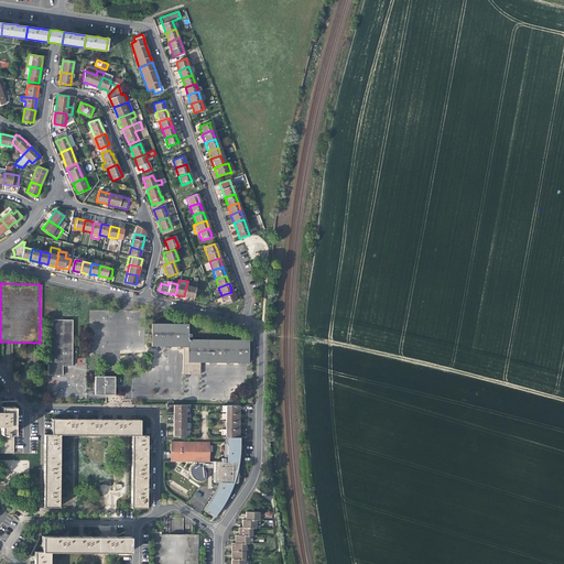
[(195,288),(186,286),(186,285),(184,296),(190,297),(193,299),(195,288)]
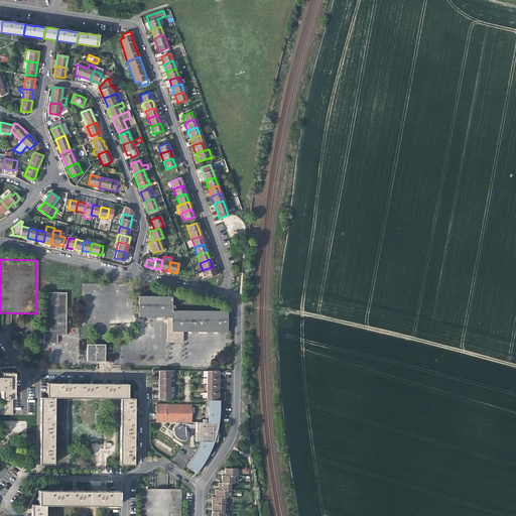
[(214,271),(212,267),(203,270),(206,278),(215,275),(214,271)]
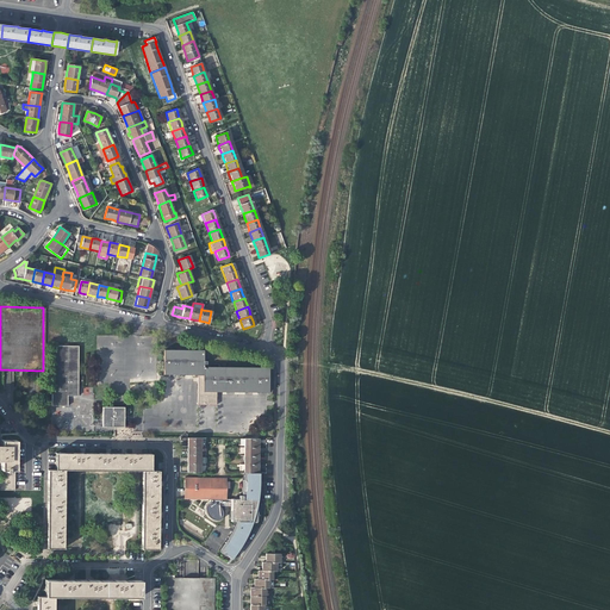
[(66,393),(75,394),(75,377),(76,344),(83,344),(83,321),(60,321),(60,344),(51,344),(51,388),(50,388),(50,404),(66,404),(66,393)]
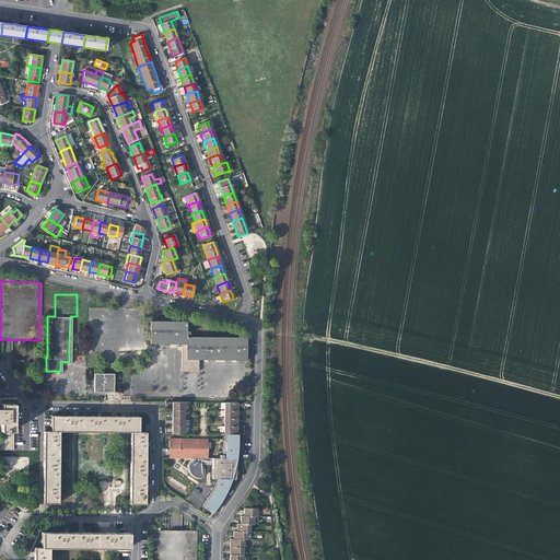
[(181,371),(182,371),(197,371),(198,359),(246,360),(246,337),(186,336),(186,321),(150,321),(150,343),(181,343),(181,371)]
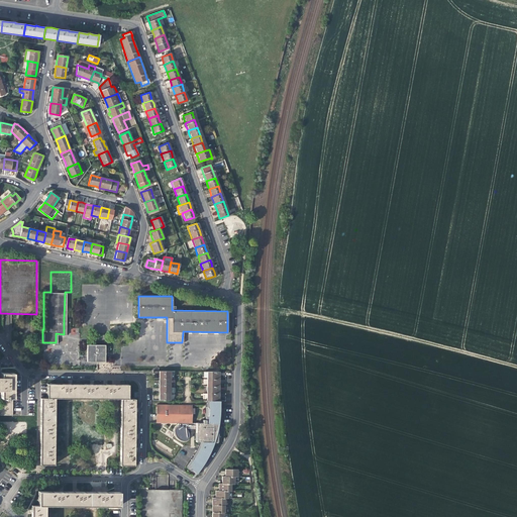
[(104,344),(87,344),(87,359),(103,359),(104,344)]
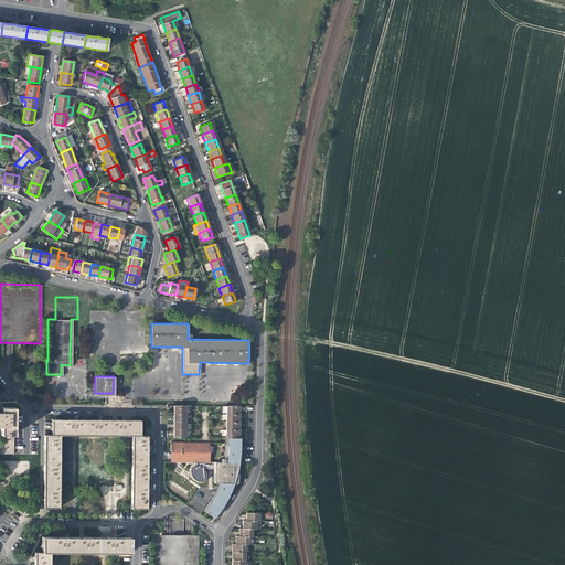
[(0,444),(13,444),(12,416),(0,415),(0,444)]
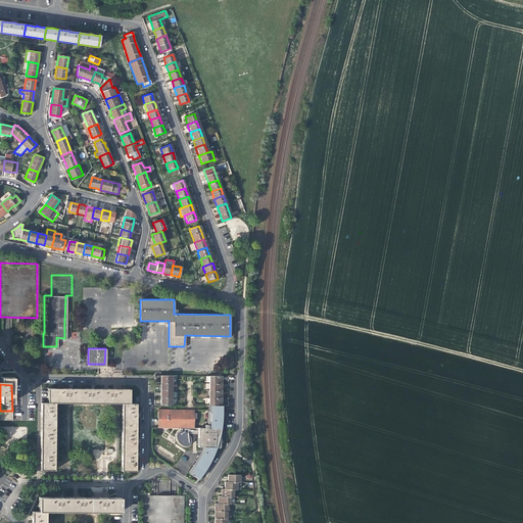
[(53,388),(46,388),(46,402),(54,402),(73,402),(73,388),(53,388)]
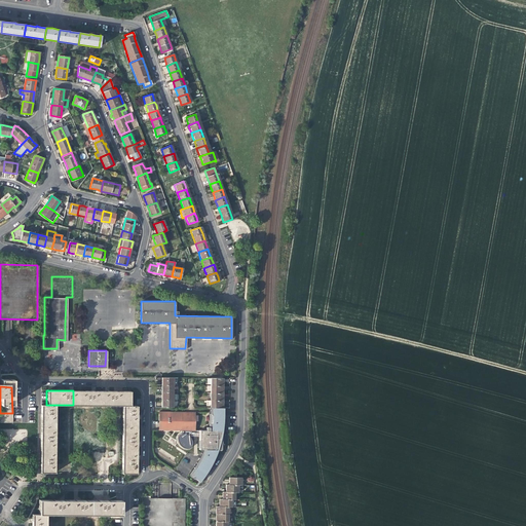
[(89,390),(73,390),(73,405),(103,405),(103,390),(89,390)]
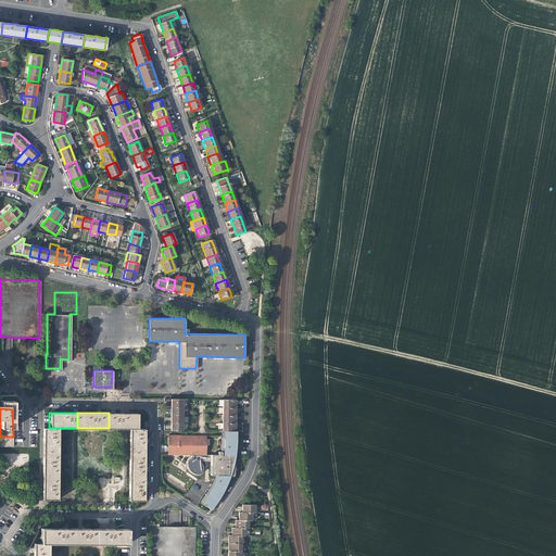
[(117,413),(109,413),(109,428),(117,428),(128,429),(136,429),(136,413),(127,413),(117,413)]
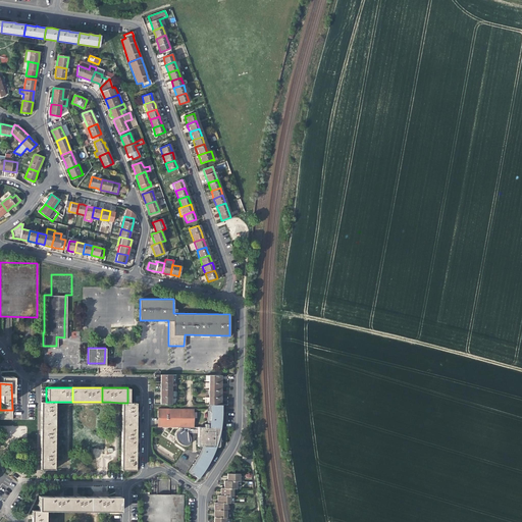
[(46,402),(40,402),(40,429),(54,429),(54,402),(46,402)]
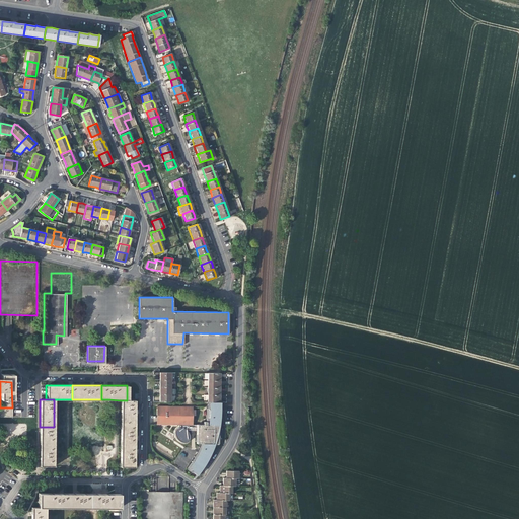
[(134,412),(134,400),(127,400),(120,400),(120,425),(134,425),(134,412)]
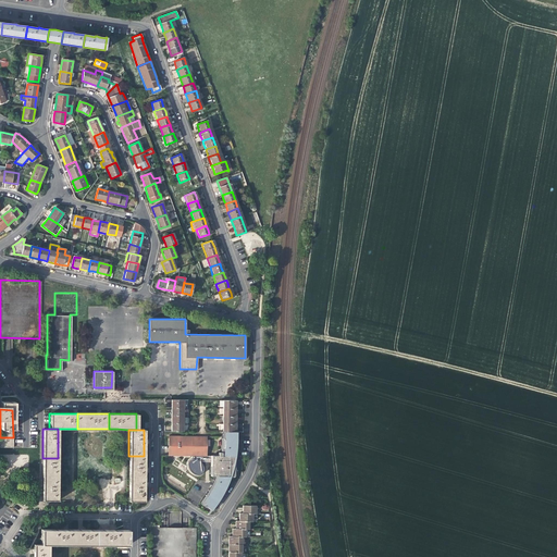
[(202,435),(170,435),(170,450),(170,455),(190,455),(192,458),(188,459),(187,460),(186,462),(186,466),(188,471),(193,473),(198,474),(201,473),(203,470),(203,467),(202,465),(200,461),(210,461),(210,467),(210,474),(214,475),(217,475),(217,477),(215,479),(214,481),(213,483),(213,485),(212,487),(210,490),(209,493),(207,495),(205,498),(203,500),(205,502),(203,504),(206,506),(210,509),(213,505),(218,499),(221,494),(224,487),(226,482),(229,477),(227,477),(227,475),(234,475),(234,457),(232,457),(232,455),(234,455),(235,447),(235,431),(222,431),(221,431),(221,436),(220,436),(220,452),(218,452),(218,455),(206,455),(202,455),(202,435)]
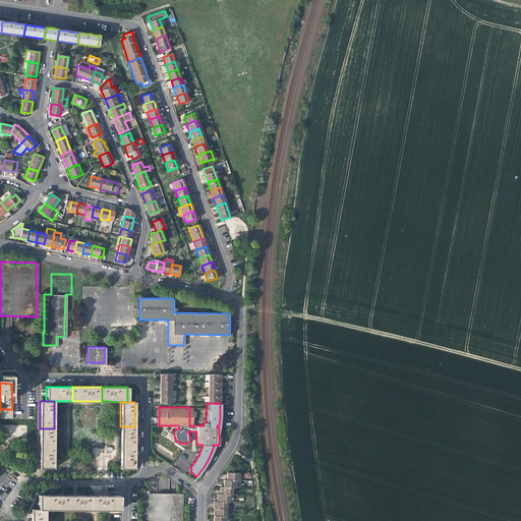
[(26,425),(0,425),(0,438),(26,438),(26,425)]
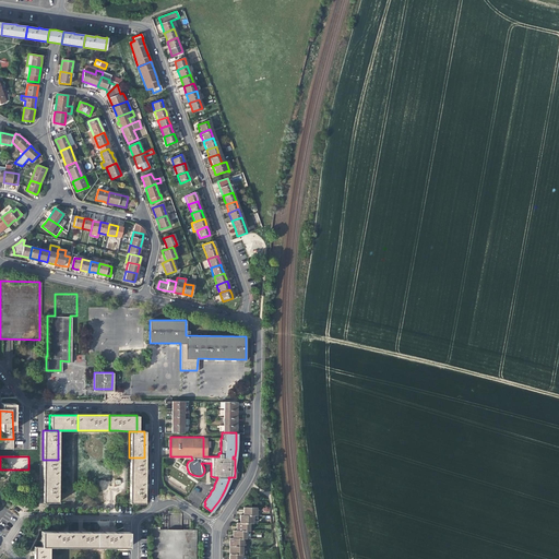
[(144,468),(144,458),(129,458),(129,480),(144,480),(144,468)]
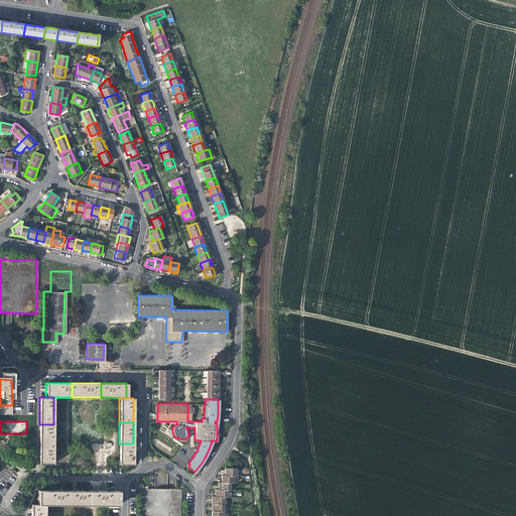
[(53,424),(39,424),(39,445),(53,445),(53,424)]
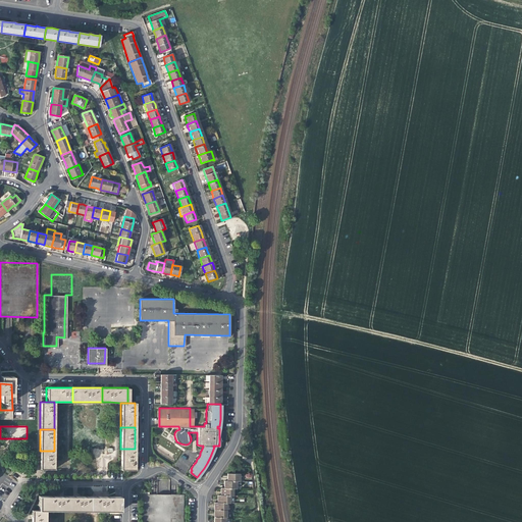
[(203,446),(201,446),(200,449),(197,455),(192,463),(188,469),(188,471),(188,472),(193,474),(191,472),(192,470),(191,469),(192,467),(194,464),(196,462),(197,459),(199,457),(200,455),(200,453),(201,451),(202,449),(203,447),(203,446)]
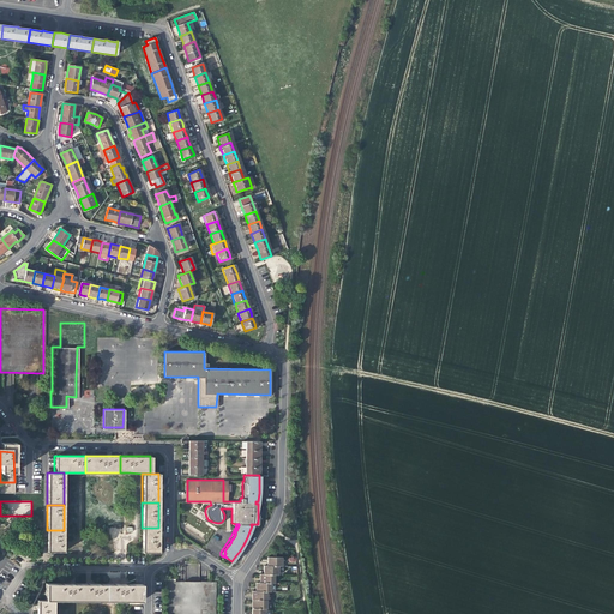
[(158,542),(158,528),(142,528),(142,553),(158,553),(158,542)]
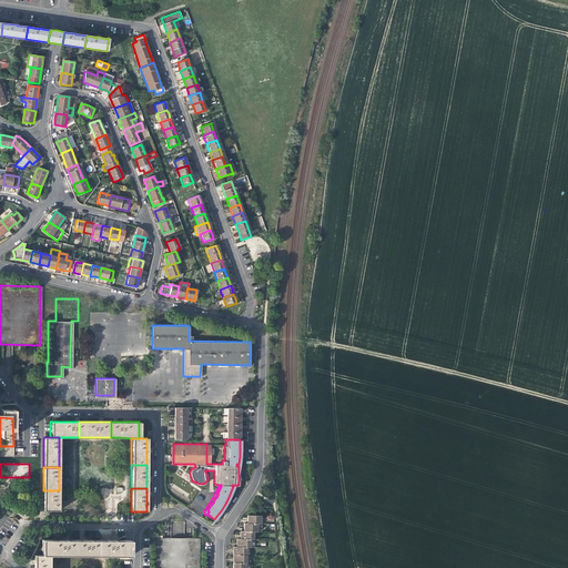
[(59,490),(43,490),(43,511),(59,511),(59,490)]
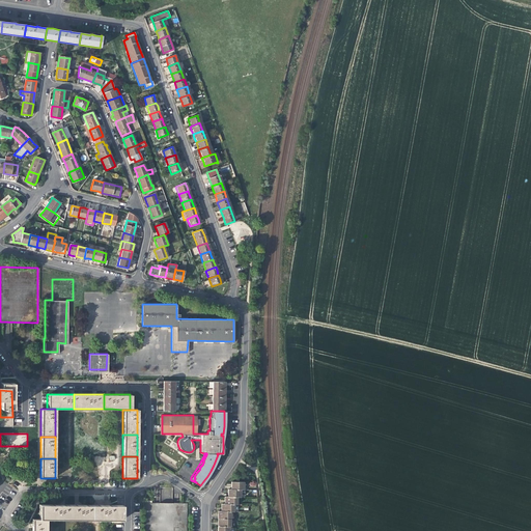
[(51,511),(37,510),(38,524),(38,526),(46,526),(61,526),(61,511),(51,511)]
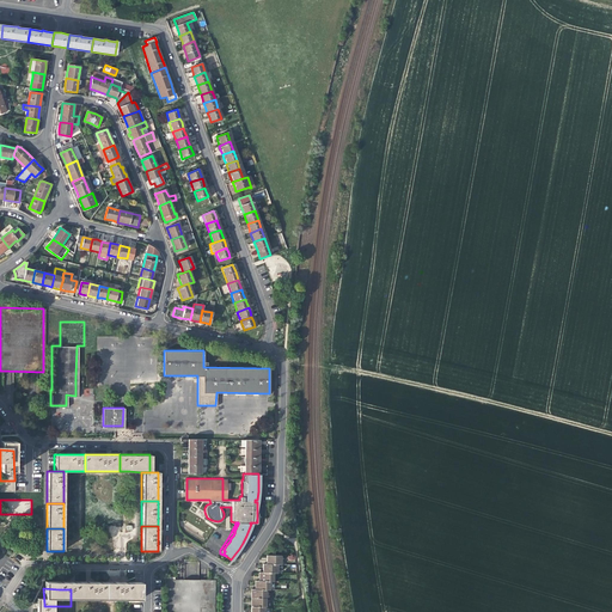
[(91,589),(73,589),(73,606),(103,606),(103,591),(91,589)]
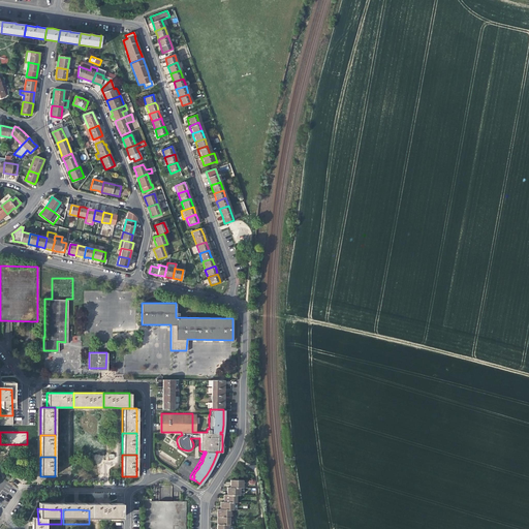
[(103,510),(91,509),(91,524),(121,525),(121,510),(103,510)]
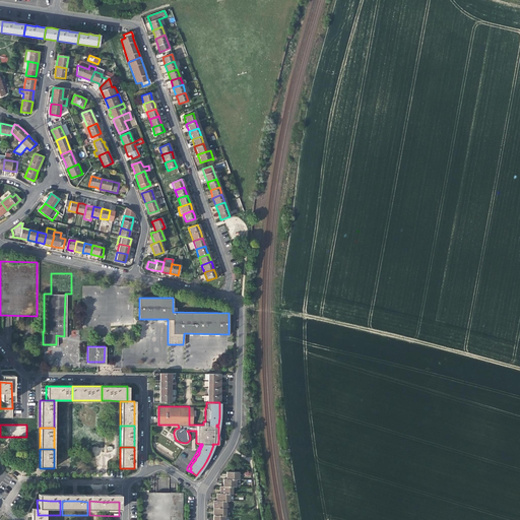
[(183,519),(183,507),(180,506),(174,519),(164,519),(168,519),(168,510),(160,510),(159,506),(154,506),(152,502),(143,502),(143,507),(147,515),(142,517),(147,519),(149,519),(150,519),(153,518),(152,519),(183,519)]
